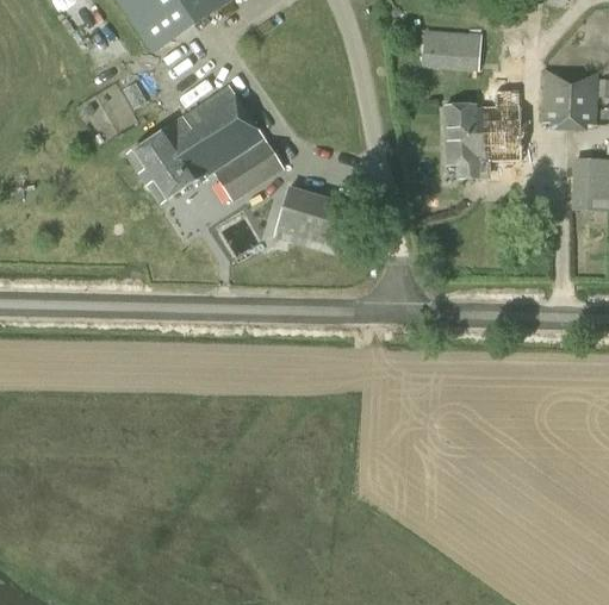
[(116,0),(150,51),(228,0),(116,0)]
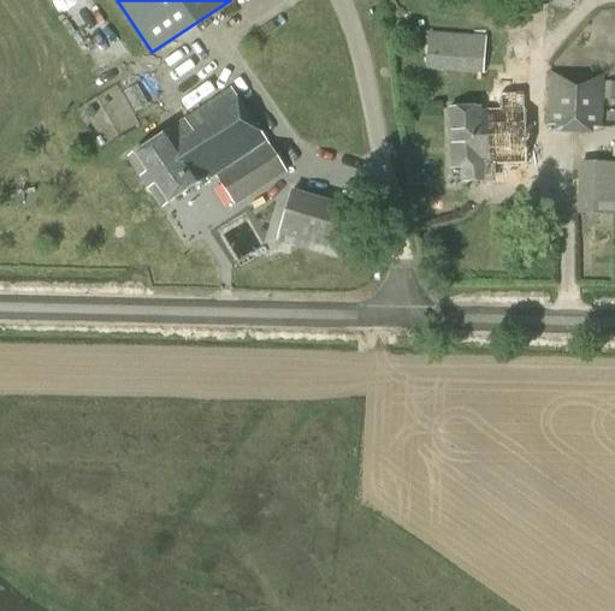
[(426,30),(424,65),(462,67),(465,33),(426,30)]
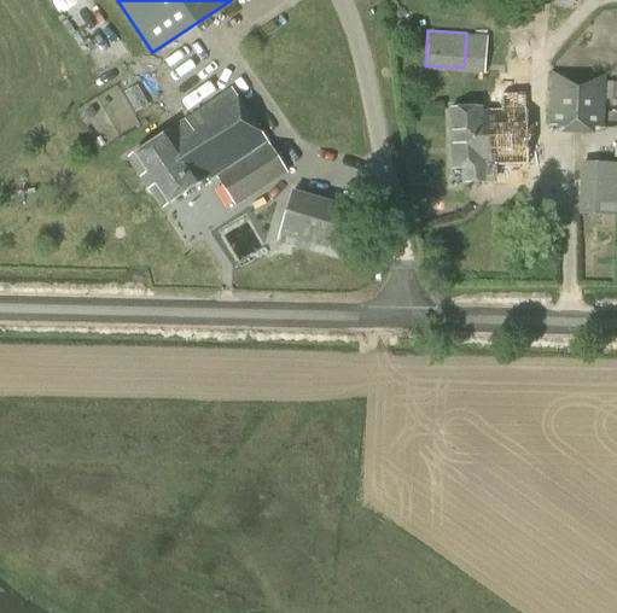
[(603,124),(605,70),(551,68),(548,122),(557,122),(557,129),(593,130),(594,123),(603,124)]
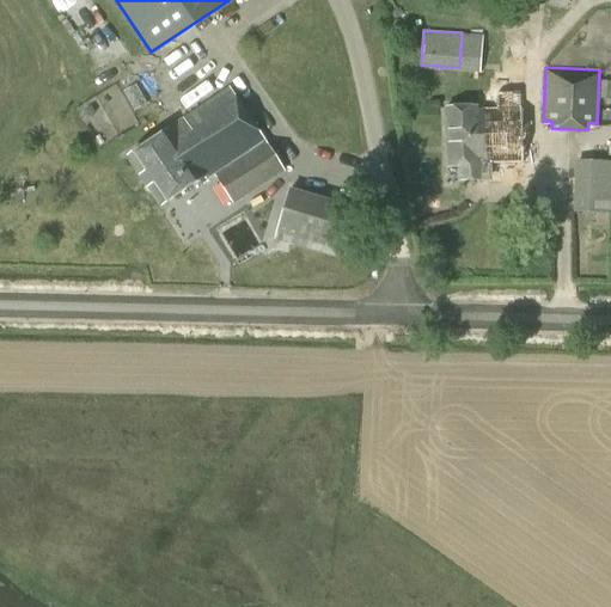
[(282,167),(227,84),(169,123),(170,126),(127,154),(159,203),(215,166),(236,197),(282,167)]
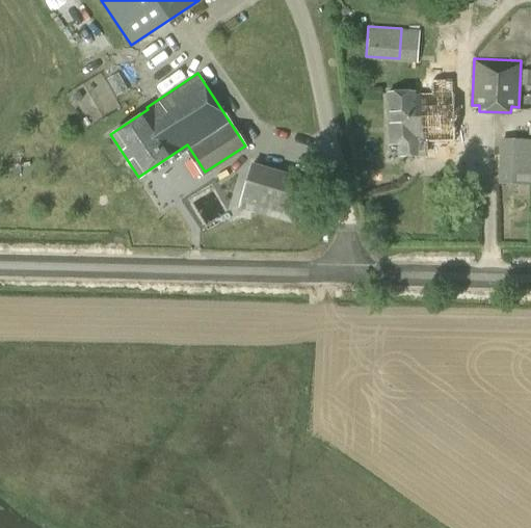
[(433,91),(421,91),(422,140),(454,139),(452,90),(451,90),(450,82),(433,82),(433,91)]
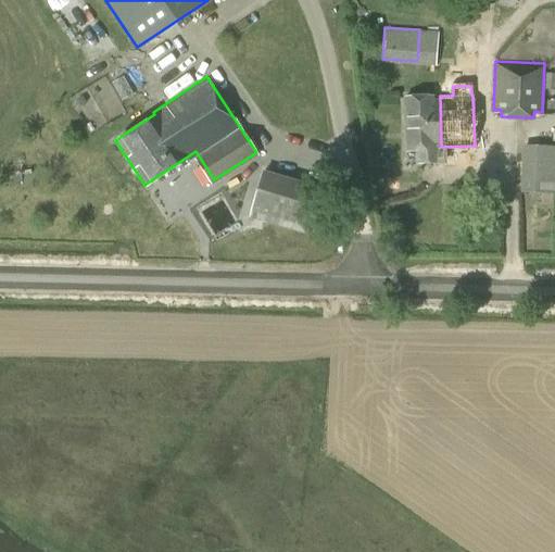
[(433,95),(405,95),(405,114),(405,126),(405,127),(406,149),(417,149),(418,162),(421,162),(442,161),(441,147),(440,96),(433,96),(433,95)]
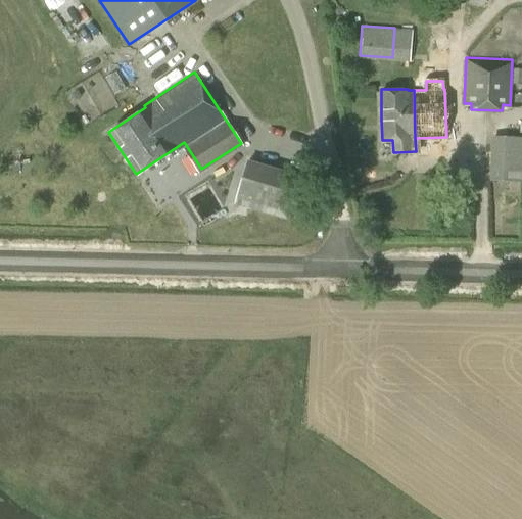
[(306,175),(277,167),(246,157),(233,201),(293,220),(306,175)]
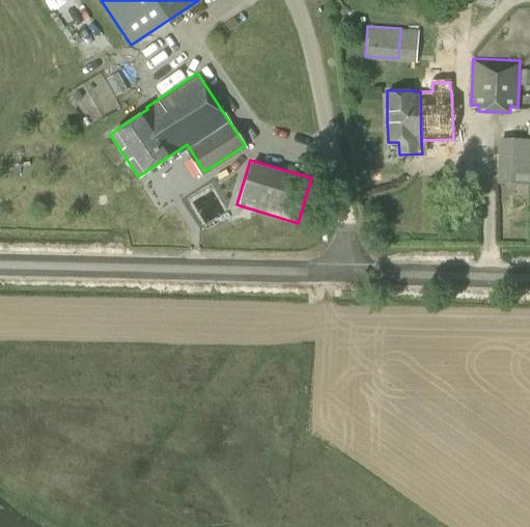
[(496,179),(496,181),(529,182),(529,169),(497,168),(496,179)]
